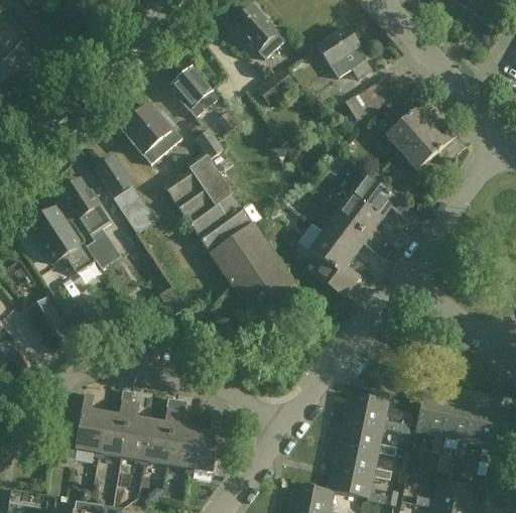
[(472,25),(480,17),(466,1),(457,9),(472,25)]
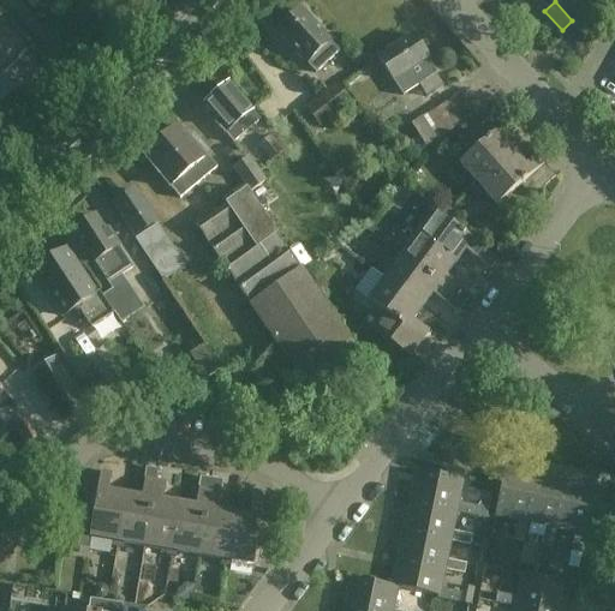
[(332,40),(303,7),(278,30),(306,61),(308,61),(316,71),(339,49),(330,40),(332,40)]
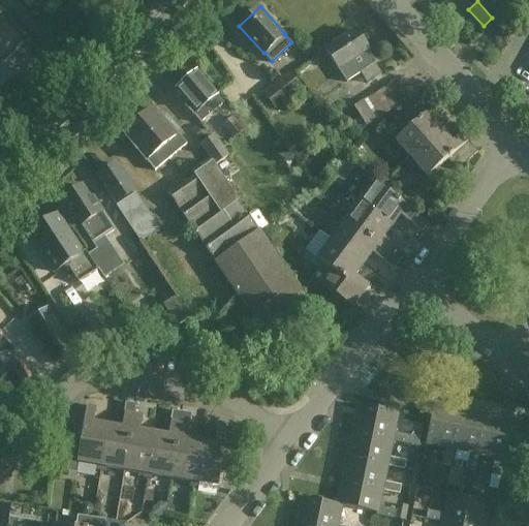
[(355,29),(325,48),(346,81),(360,71),(366,82),(380,72),(374,62),(375,62),(367,49),(368,48),(355,29)]
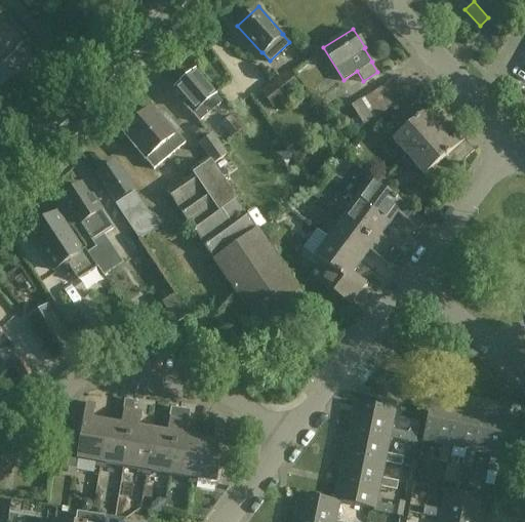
[(0,119),(28,93),(0,63),(0,119)]
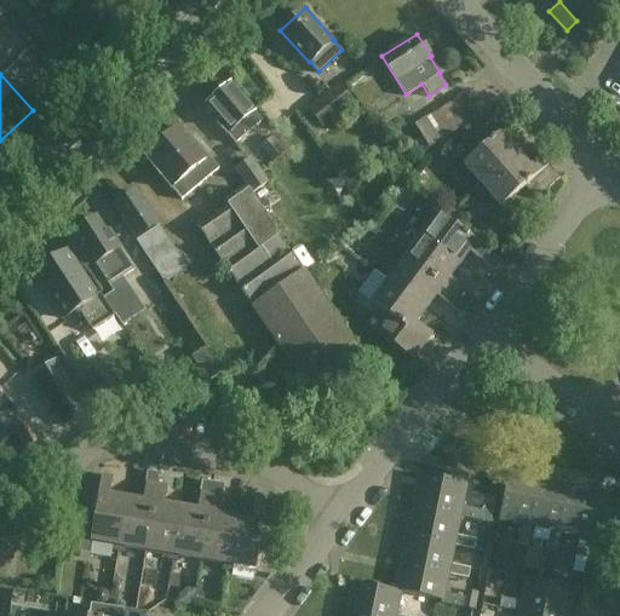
[(217,120),(228,133),(228,132),(236,142),(263,119),(254,109),(231,81),(207,102),(220,117),(217,120)]
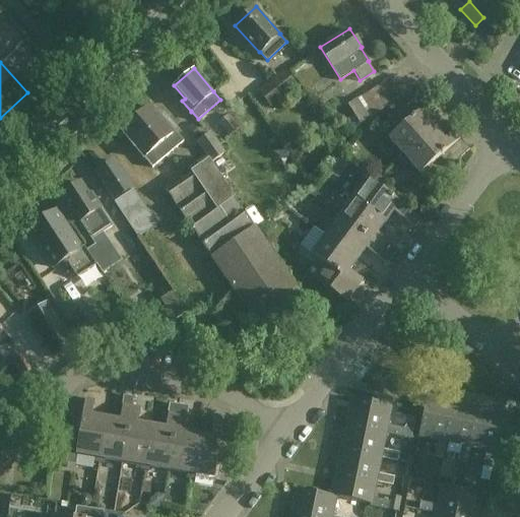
[(259,88),(271,104),(297,84),(284,68),(259,88)]
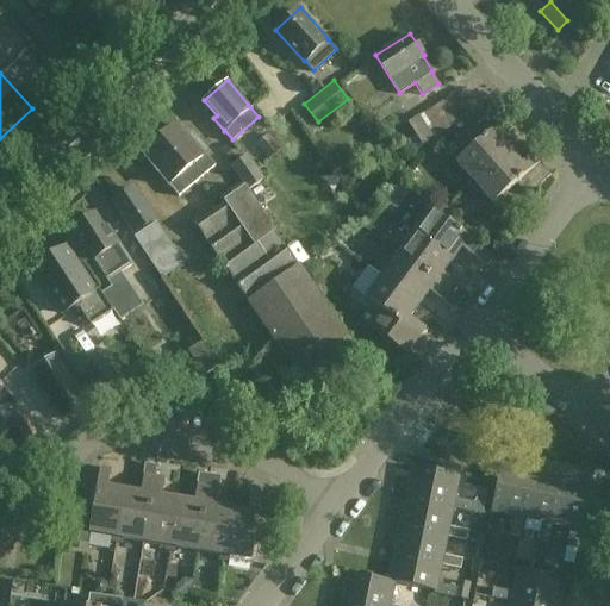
[(449,95),(408,120),(416,133),(408,137),(415,149),(435,137),(434,135),(464,117),(449,95)]
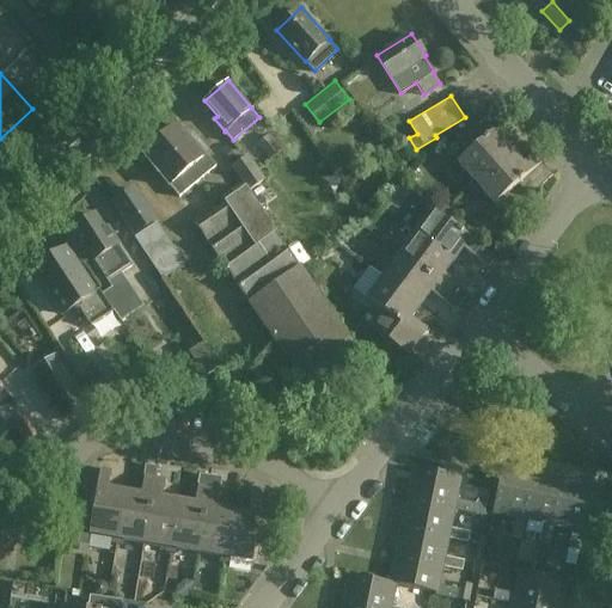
[(469,180),(472,185),(513,149),(501,136),(515,124),(508,116),(501,122),(491,112),(467,133),(477,143),(458,160),(472,177),(469,180)]
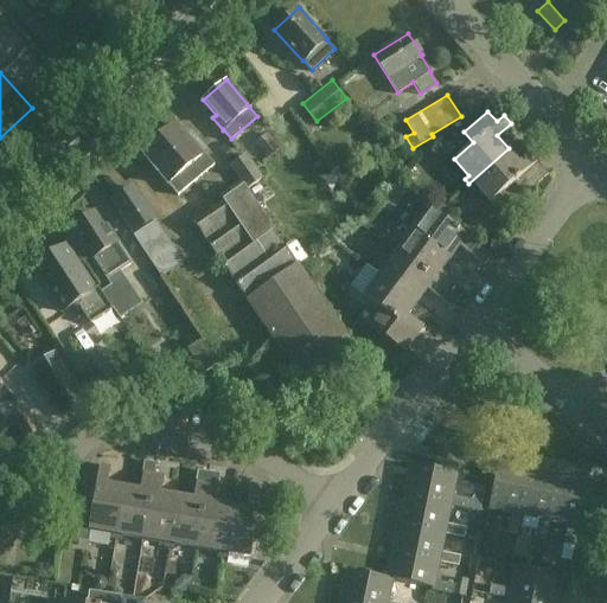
[(189,138),(176,122),(164,134),(158,133),(147,142),(147,147),(142,152),(178,193),(215,164),(205,152),(205,151),(192,135),(189,138)]
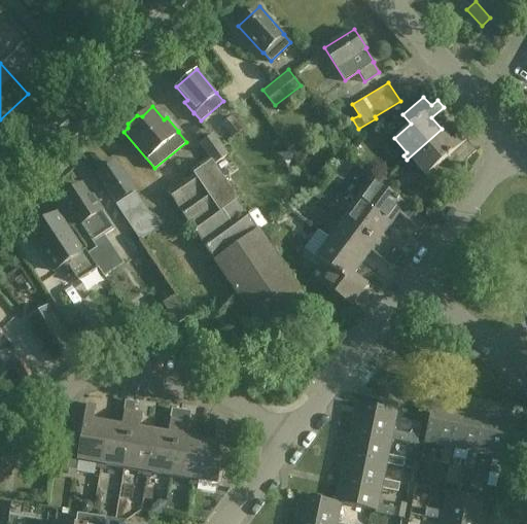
[(242,128),(232,114),(221,123),(232,135),(242,128)]
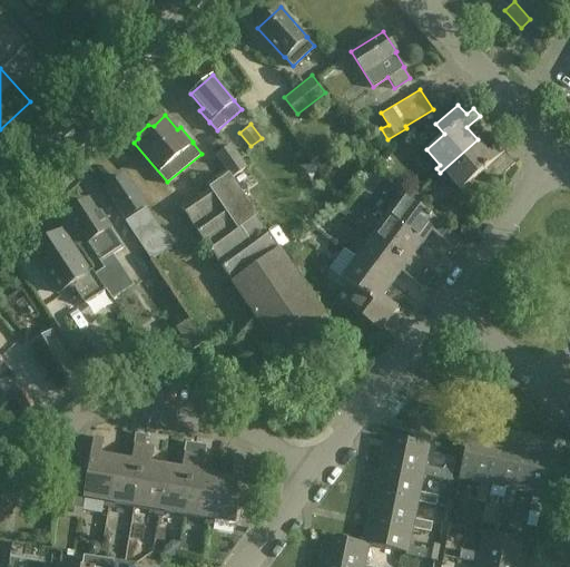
[(461,188),(482,169),(492,182),(514,162),(504,150),(508,147),(500,139),(488,150),(478,139),(440,173),(443,177),(448,173),(461,188)]
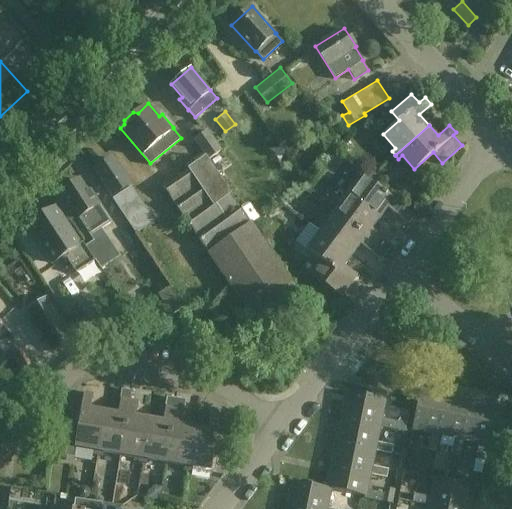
[(195,138),(209,158),(222,149),(208,129),(195,138)]
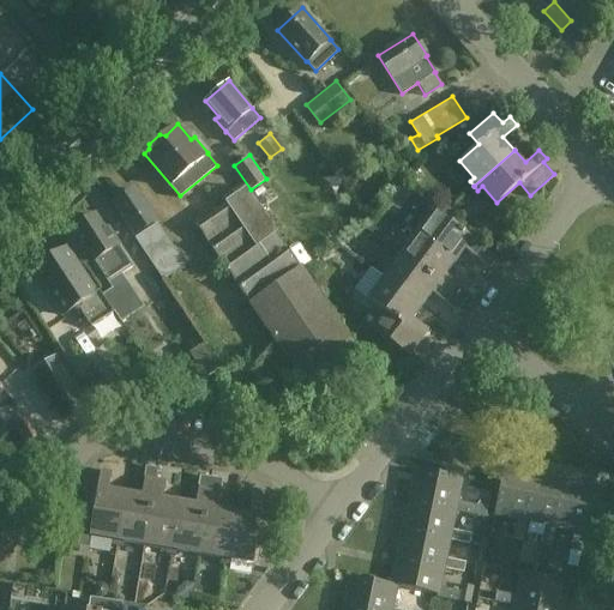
[(247,187),(227,200),(227,201),(197,222),(314,397),(366,361),(247,187)]
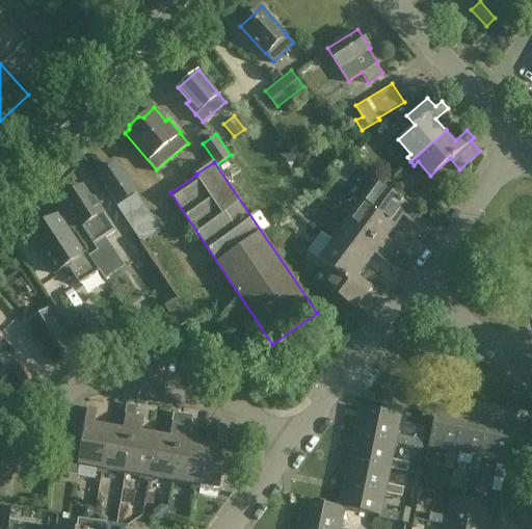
[(135,190),(117,163),(100,175),(118,202),(135,190)]
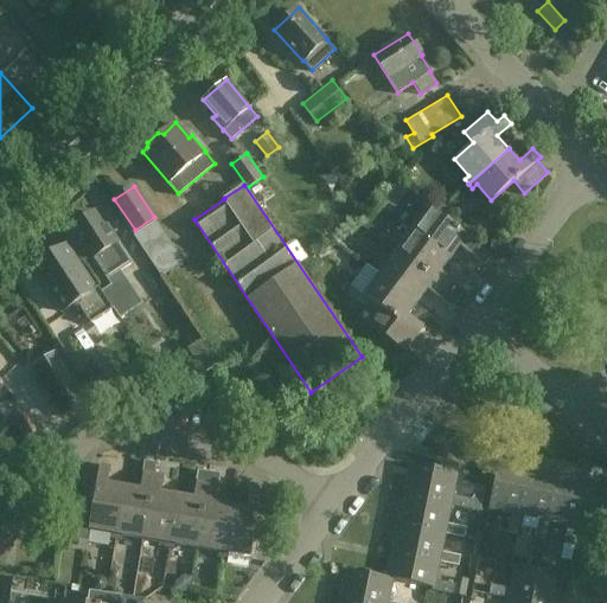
[(411,222),(408,226),(451,258),(460,244),(485,262),(492,252),(428,206),(415,225),(411,222)]
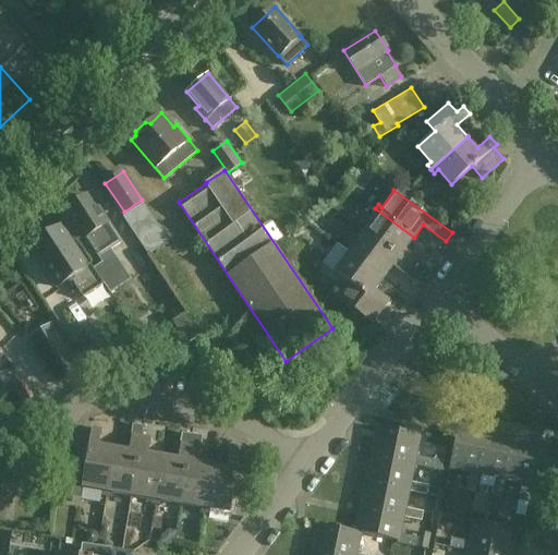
[(84,237),(86,236),(98,255),(122,241),(99,206),(96,207),(87,194),(65,207),(84,237)]
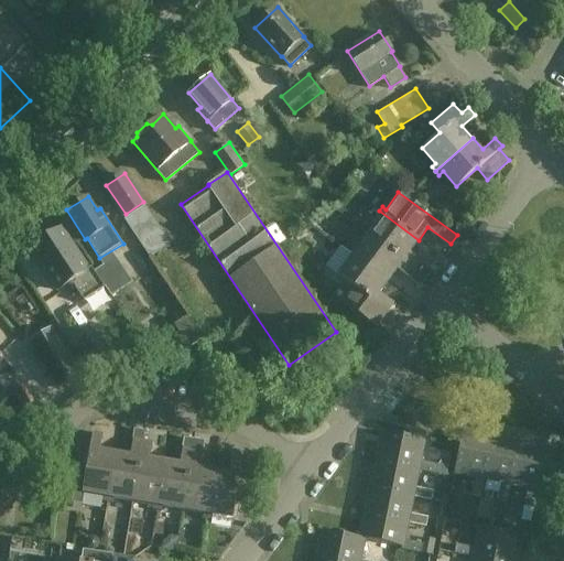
[(337,211),(347,218),(355,208),(345,201),(337,211)]
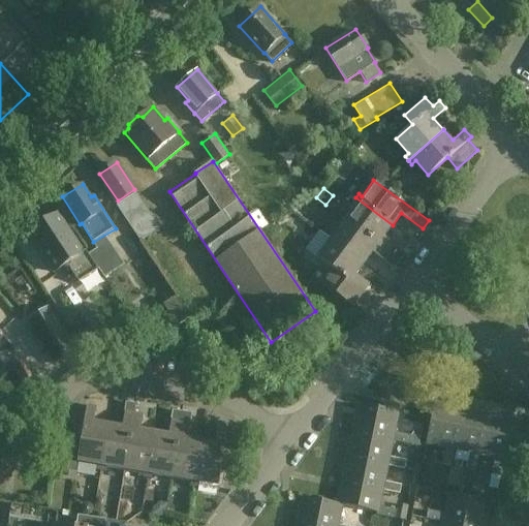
[(136,191),(117,204),(141,240),(160,227),(136,191)]
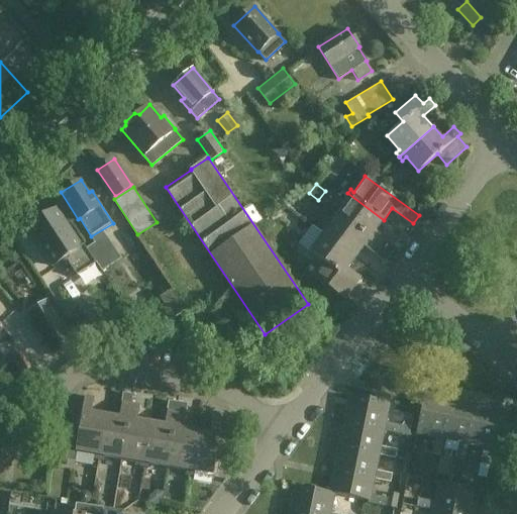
[(348,199),(337,214),(391,253),(397,246),(376,231),(384,220),(347,193),(345,196),(348,199)]
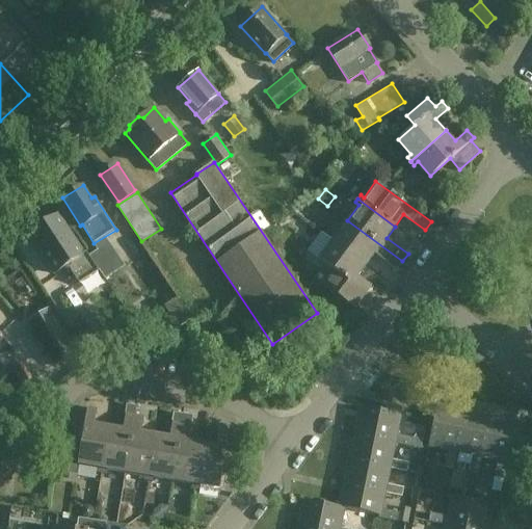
[(56,215),(29,233),(55,271),(67,264),(78,283),(99,268),(89,254),(88,255),(85,250),(82,253),(56,215)]
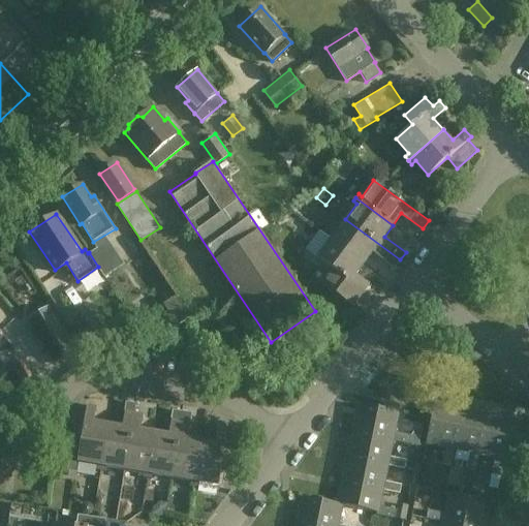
[(331,231),(328,236),(365,263),(373,251),(395,267),(400,259),(345,219),(334,235),(331,231)]
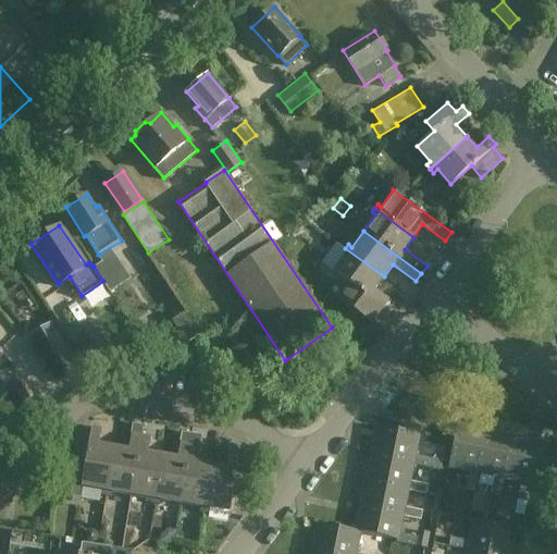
[(374,290),(384,277),(345,248),(343,253),(345,255),(333,271),(347,281),(337,295),(366,316),(375,302),(383,307),(388,299),(374,290)]
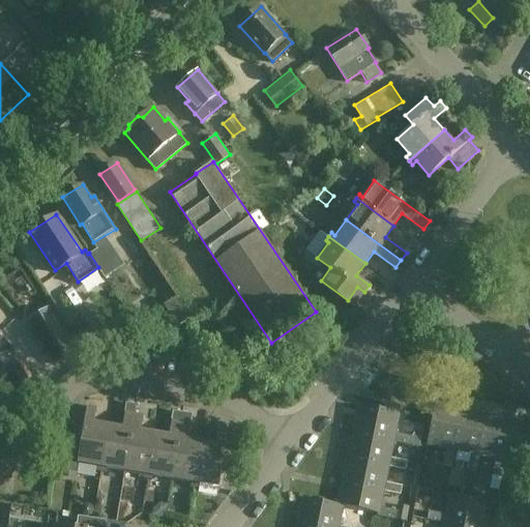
[(98,267),(105,275),(123,263),(108,241),(89,253),(98,267)]
